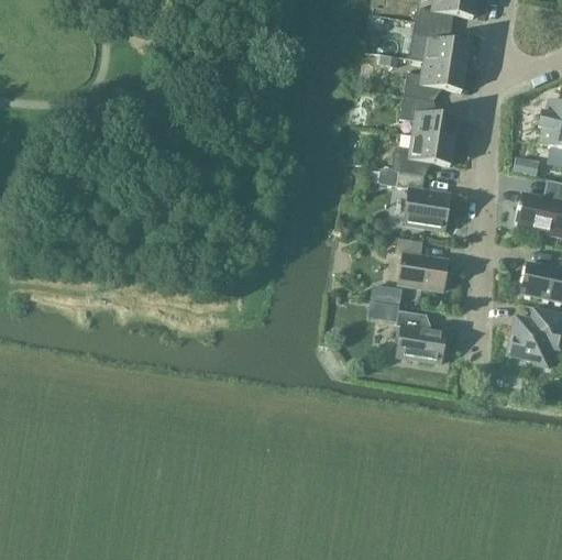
[(472,18),(475,0),(432,0),(431,11),(416,8),(414,22),(441,26),(443,13),(472,18)]
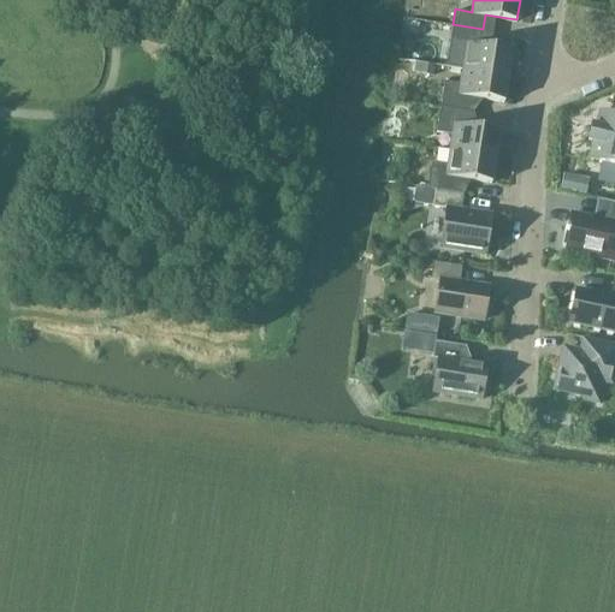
[(480,42),(483,29),(453,24),(449,52),(465,54),(462,67),(508,75),(513,48),(480,42)]
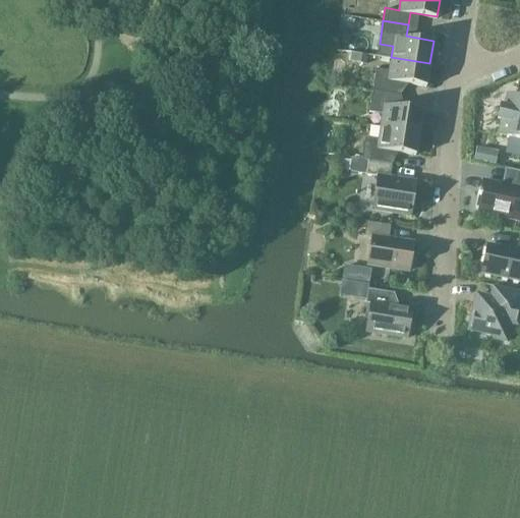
[(368,53),(351,50),(350,60),(367,62),(368,53)]
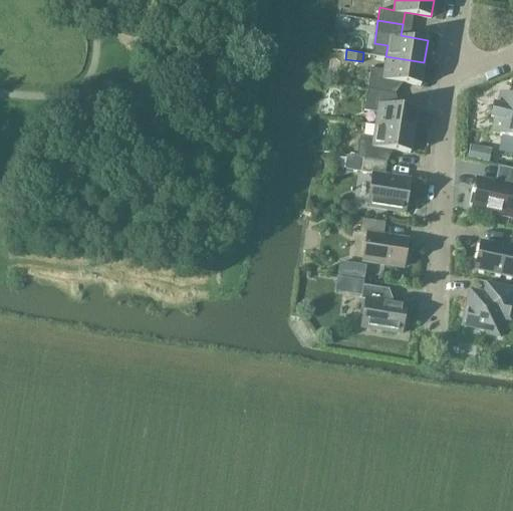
[(421,83),(424,62),(386,56),(383,68),(370,66),(367,87),(392,91),(394,79),(421,83)]
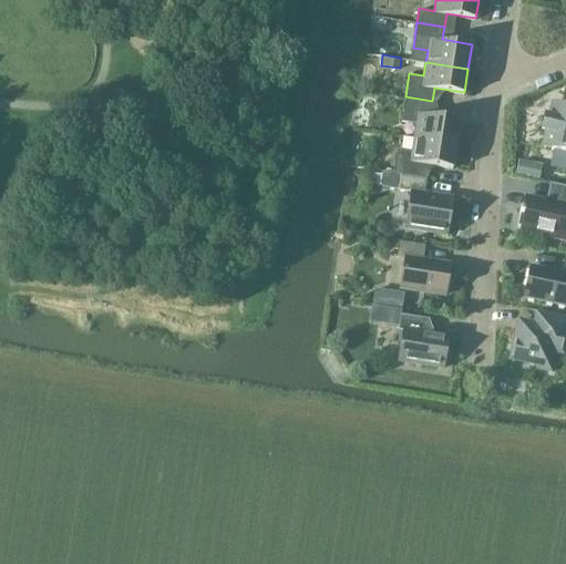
[(361,92),(357,111),(371,113),(374,94),(361,92)]
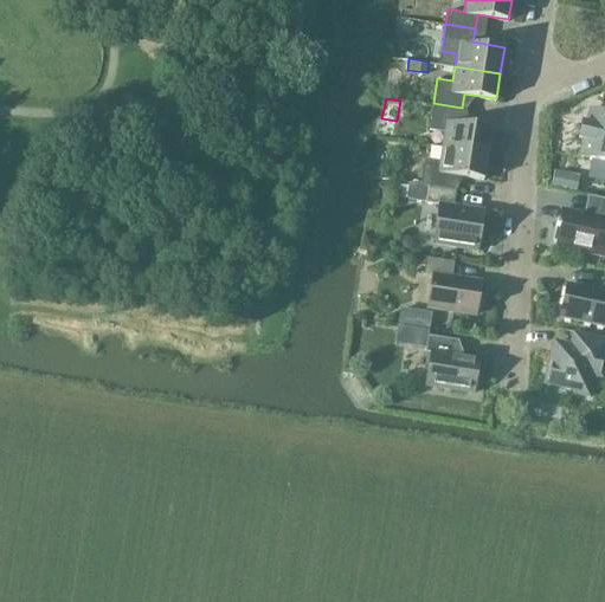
[(459,122),(462,108),(433,103),(429,128),(445,130),(443,146),(488,153),(491,127),(459,122)]
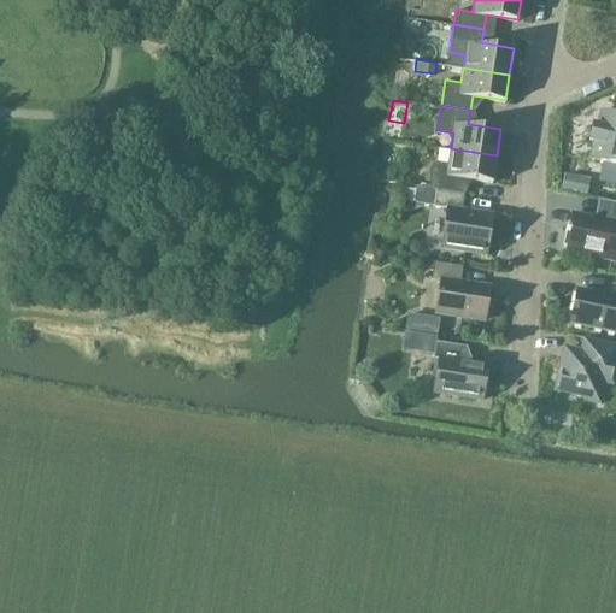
[(592,122),(588,139),(594,140),(590,158),(602,160),(598,178),(615,182),(615,111),(602,108),(598,123),(592,122)]
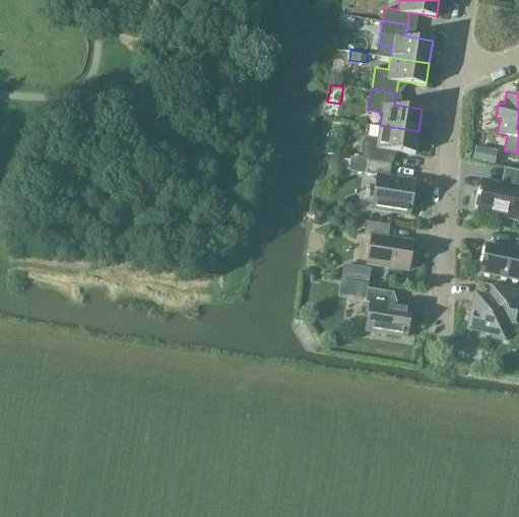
[(414,153),(418,131),(380,125),(378,137),(365,135),(361,156),(386,160),(388,148),(414,153)]
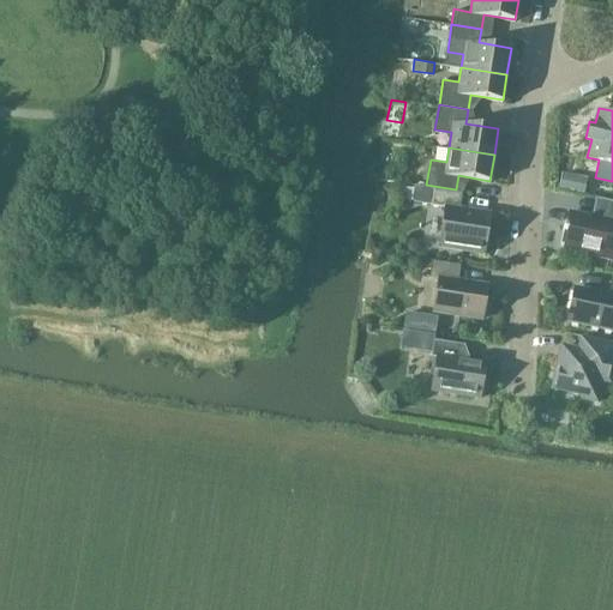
[(462,191),(432,187),(430,203),(445,205),(439,245),(484,252),(490,212),(460,207),(462,191)]
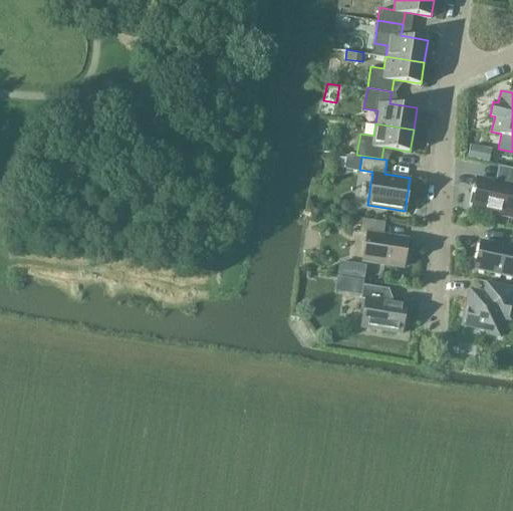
[(472,188),(468,204),(472,205),(471,208),(512,217),(512,167),(511,167),(508,183),(476,176),(474,188),(472,188)]
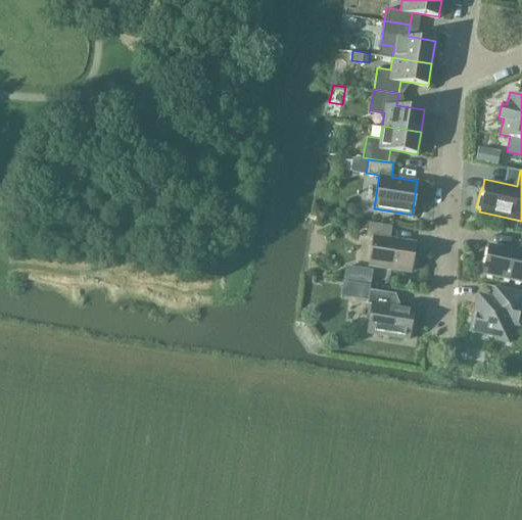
[(392,225),(368,221),(366,236),(374,237),(370,264),(410,271),(415,242),(390,238),(392,225)]
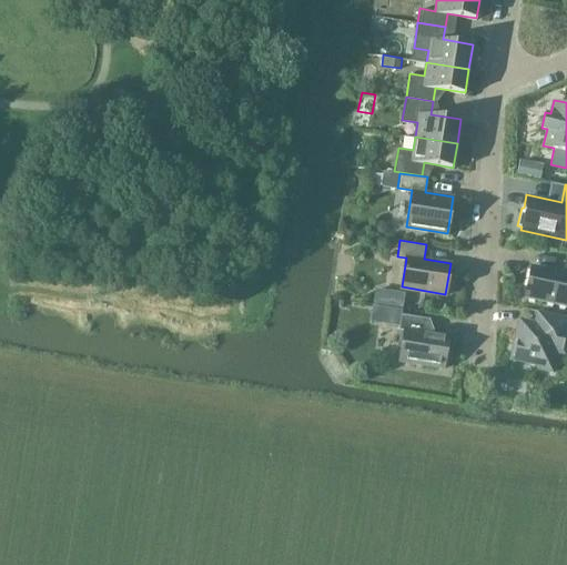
[(566,256),(563,271),(532,264),(525,296),(566,304),(566,256)]
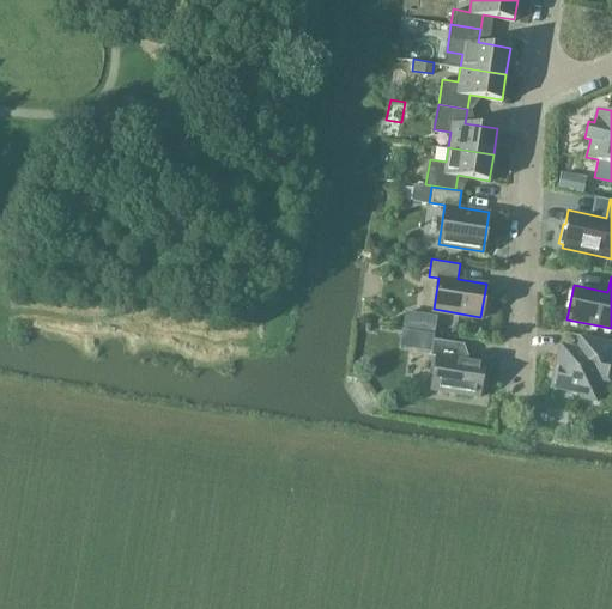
[(442,332),(443,314),(412,312),(412,330),(442,332)]
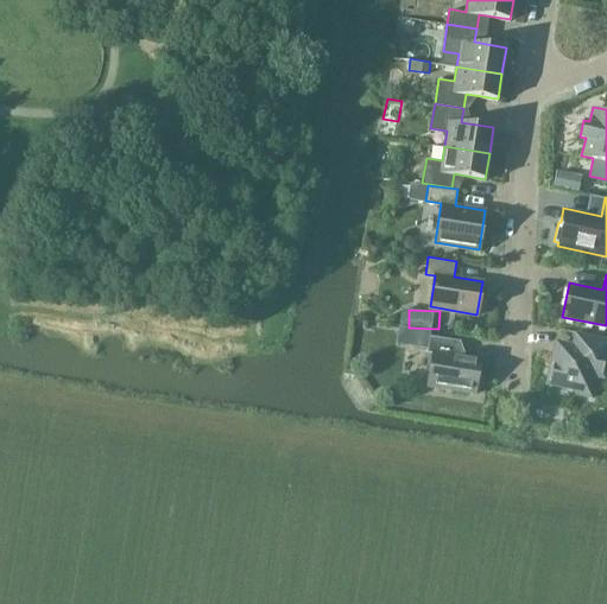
[(579,347),(556,342),(548,382),(574,388),(573,393),(592,396),(595,377),(604,379),(606,363),(606,339),(581,335),(579,347)]
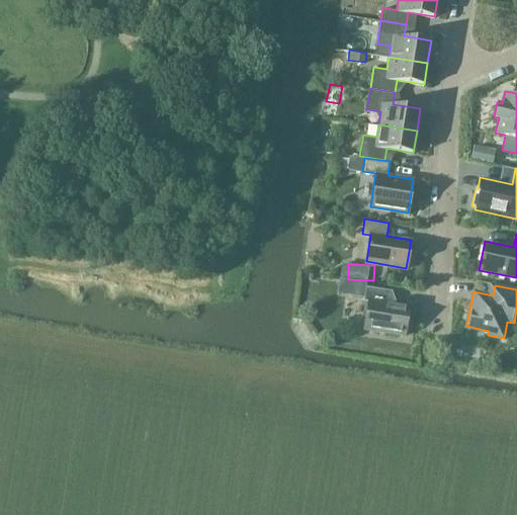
[(404,335),(409,305),(388,302),(390,289),(366,286),(364,299),(368,299),(364,328),(404,335)]
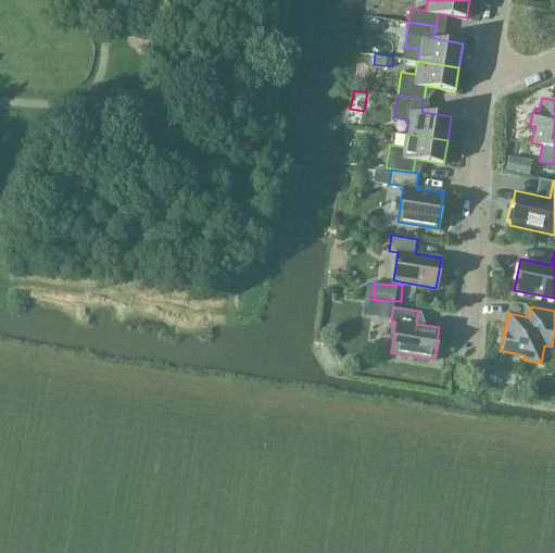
[(500,365),(518,367),(519,354),(501,352),(500,365)]
